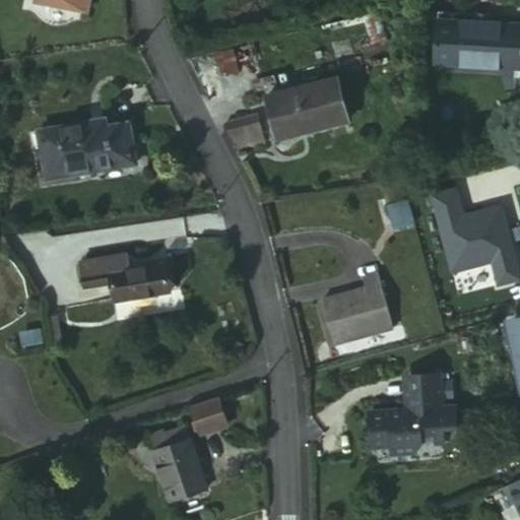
[(73,0),(72,6),(87,10),(89,0),(73,0)]
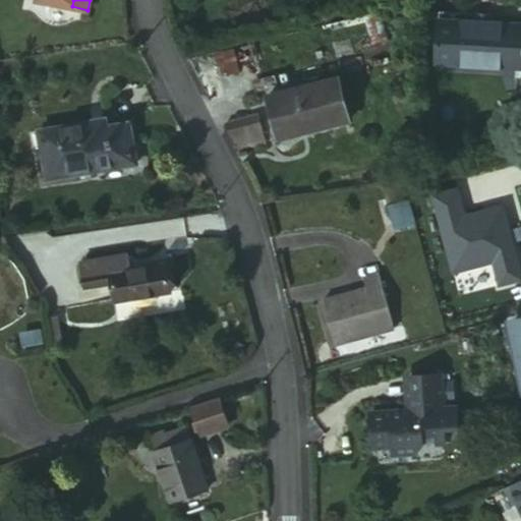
[(520,68),(520,20),(441,15),(436,62),(520,68)]
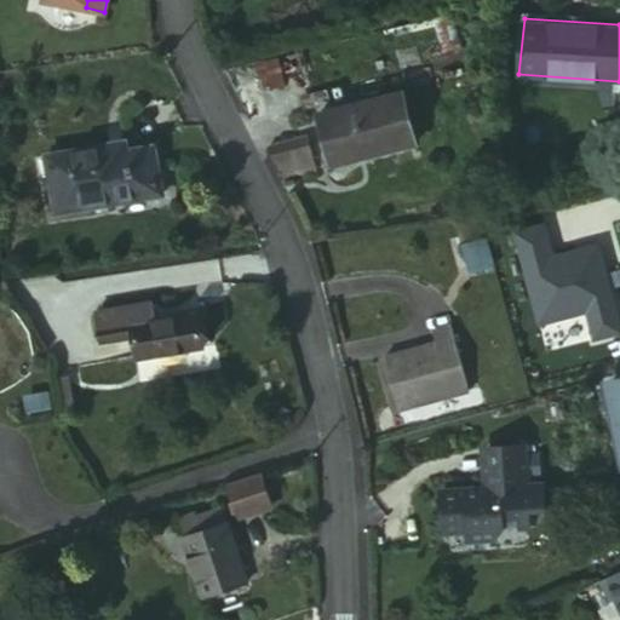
[(411,147),(400,96),(326,110),(339,162),(411,147)]
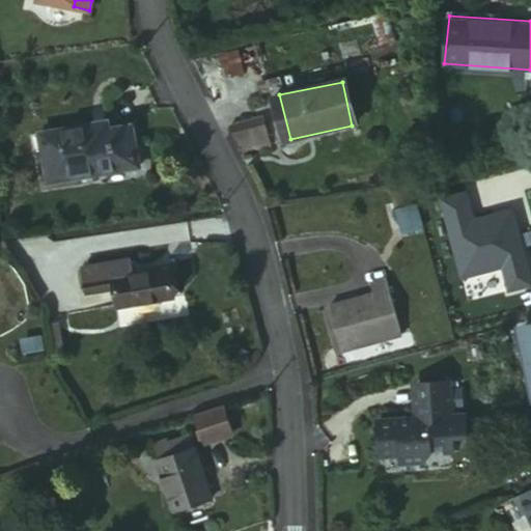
[(266,117),(231,126),(244,152),(271,145),(266,117)]
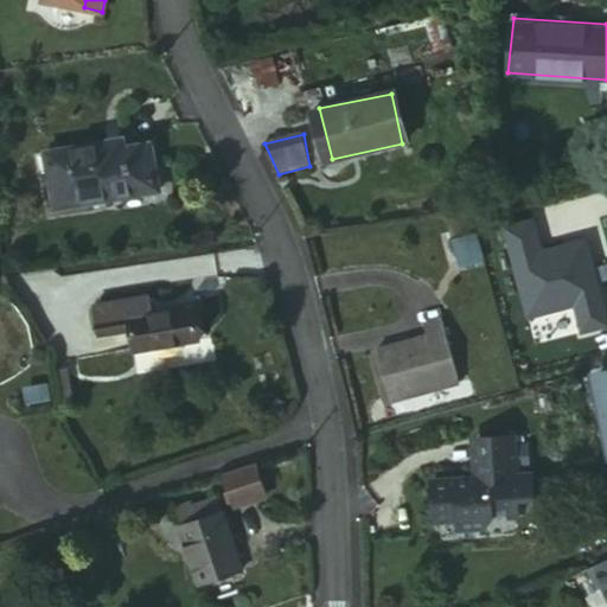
[(68,203),(123,191),(115,146),(59,158),(68,203)]
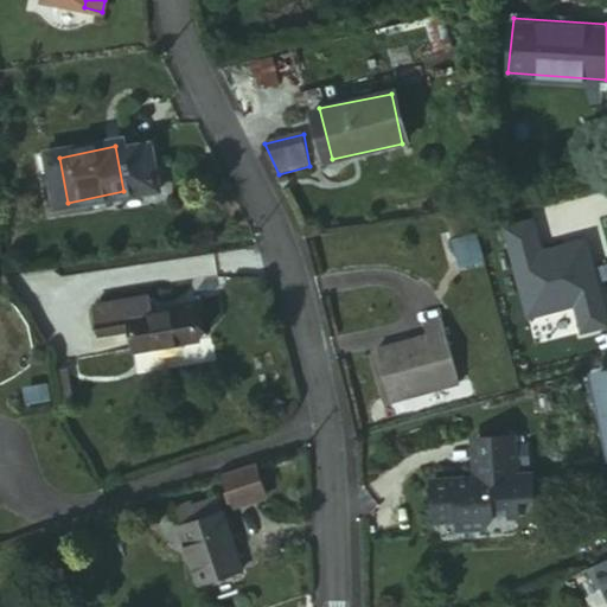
[(455,242),(462,268),(487,261),(479,235),(455,242)]
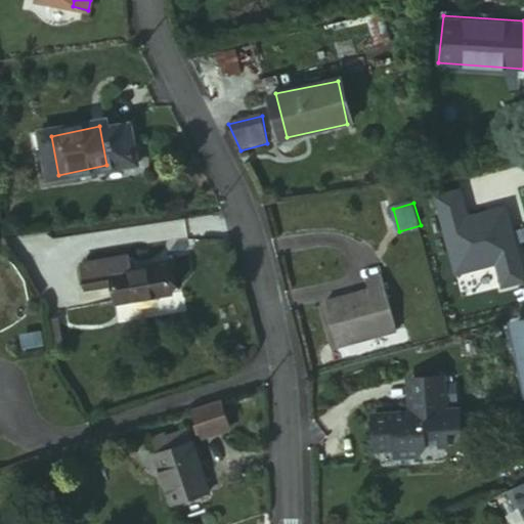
[(110,274),(130,272),(128,259),(79,264),(82,289),(111,286),(110,274)]
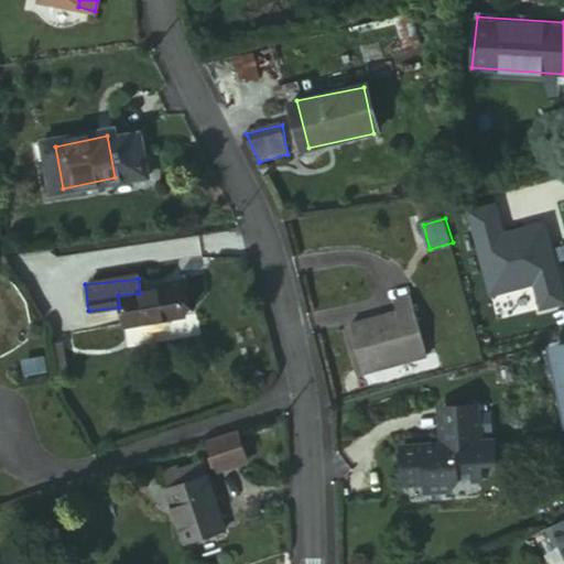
[(121,327),(185,321),(182,289),(140,293),(118,295),(119,307),(121,327)]
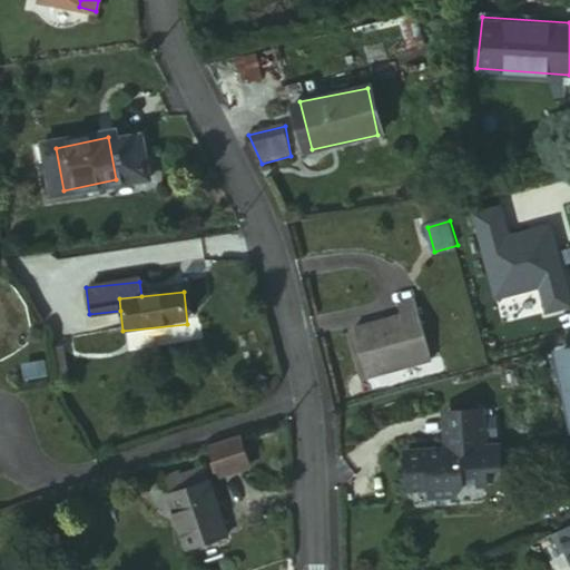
[(364,376),(431,361),(416,304),(397,308),(402,323),(373,330),(371,323),(352,330),(364,376)]
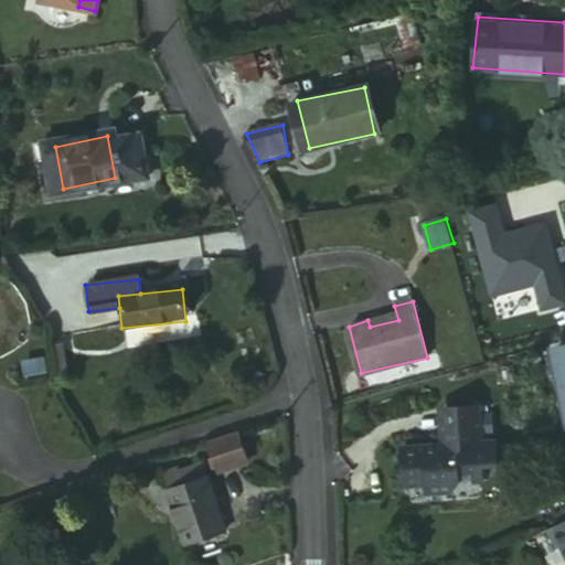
[(557,382),(564,380),(564,362),(554,365),(557,382)]
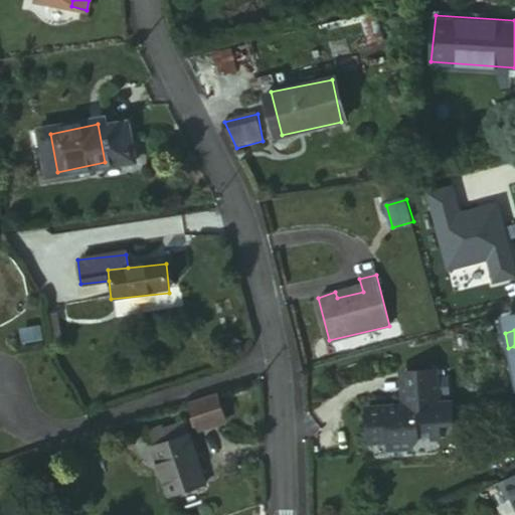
[(510,398),(514,397),(514,357),(503,360),(510,398)]
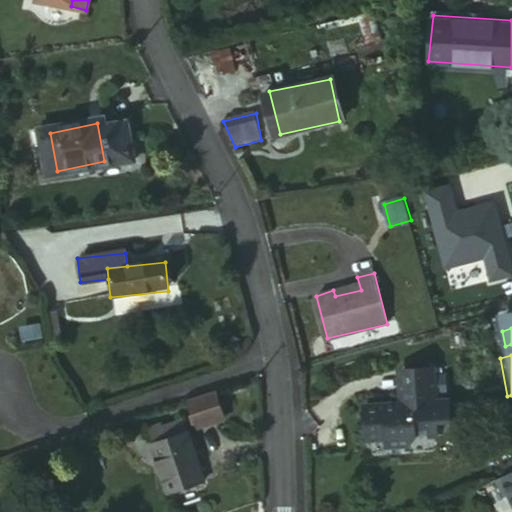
[(410,410),(402,412),(367,415),(372,449),(388,448),(389,459),(413,455),(420,445),(442,442),(440,428),(454,426),(450,405),(440,407),(434,368),(406,371),(410,410)]
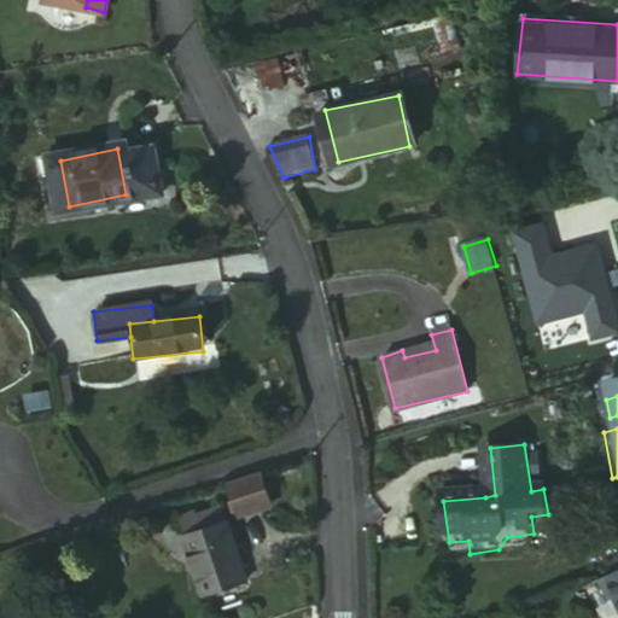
[(481,449),(485,497),(495,495),(490,448),(481,449)]
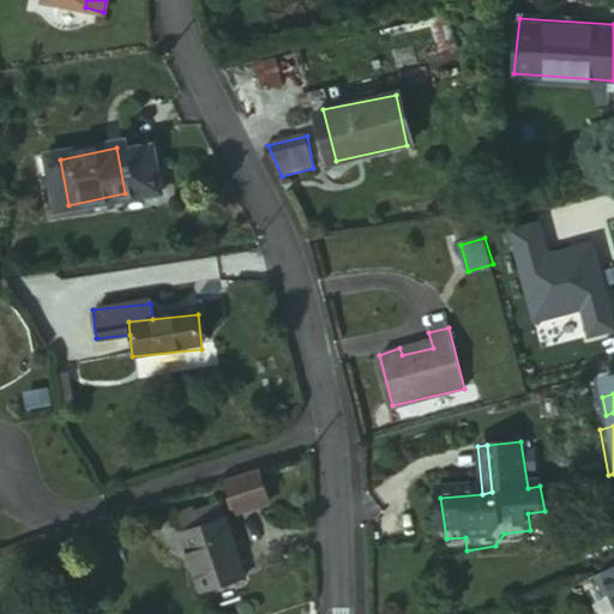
[(268,469),(235,480),(246,509),(278,497),(268,469)]
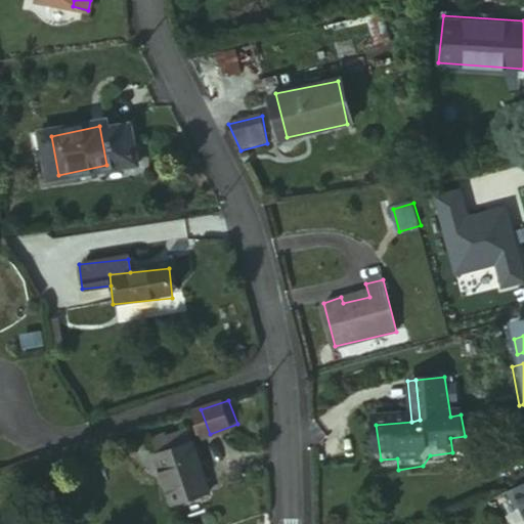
[(171,434),(175,446),(193,438),(189,427),(171,434)]
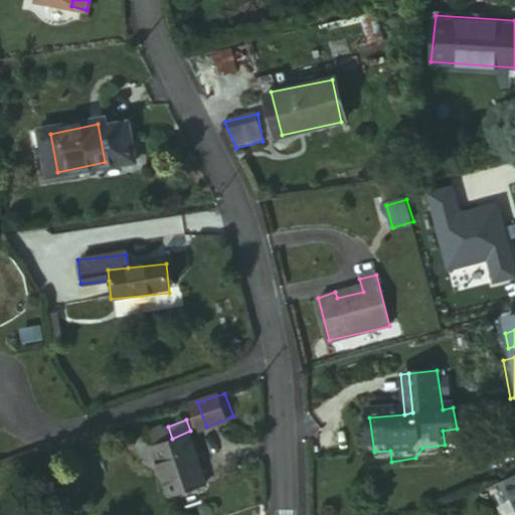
[(166,423),(153,428),(159,444),(172,439),(168,426),(166,423)]
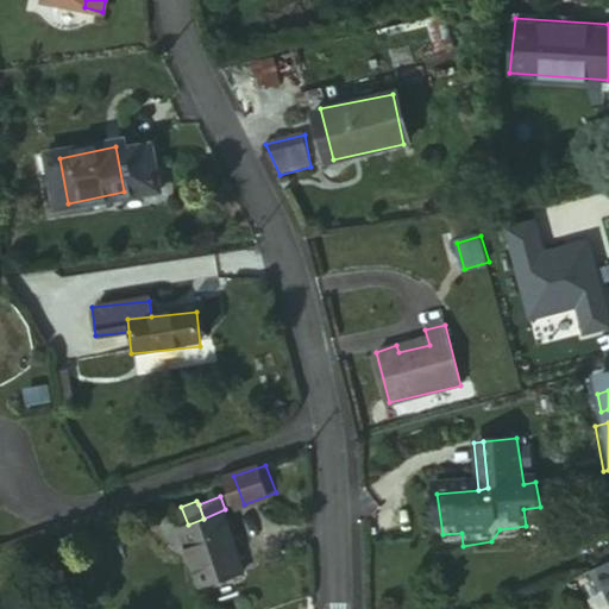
[(184,526),(205,586),(251,566),(231,507),(225,509),(203,519),(188,525),(184,526)]
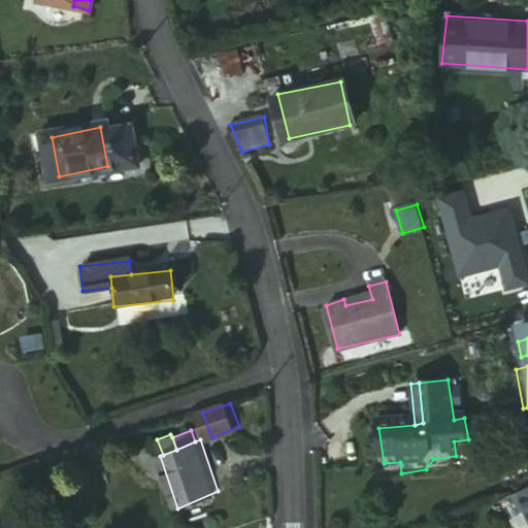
[(454,441),(456,456),(468,439),(454,441)]
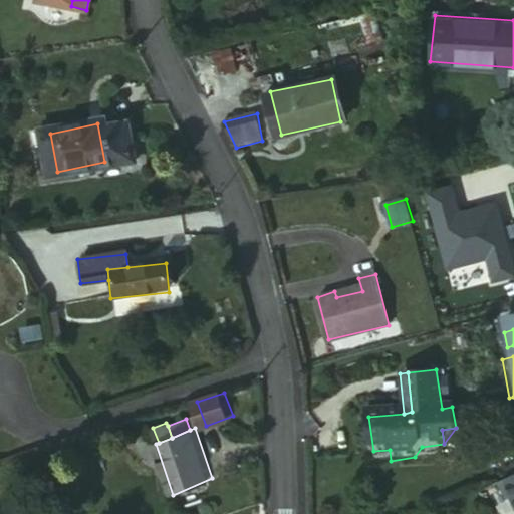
[(513,513),(513,475),(493,483),(500,501),(505,500),(509,513),(513,513)]
